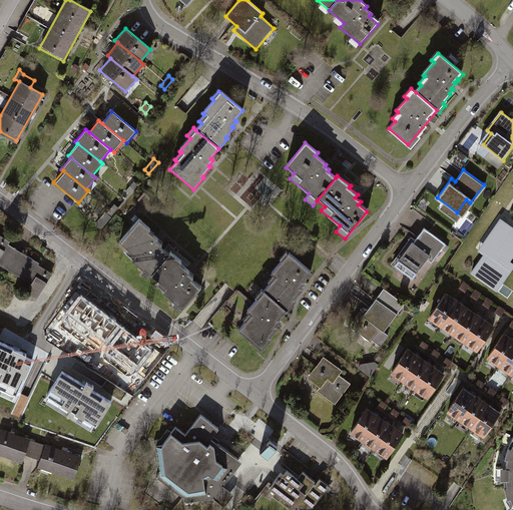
[(138,184),(134,180),(126,188),(131,192),(138,184)]
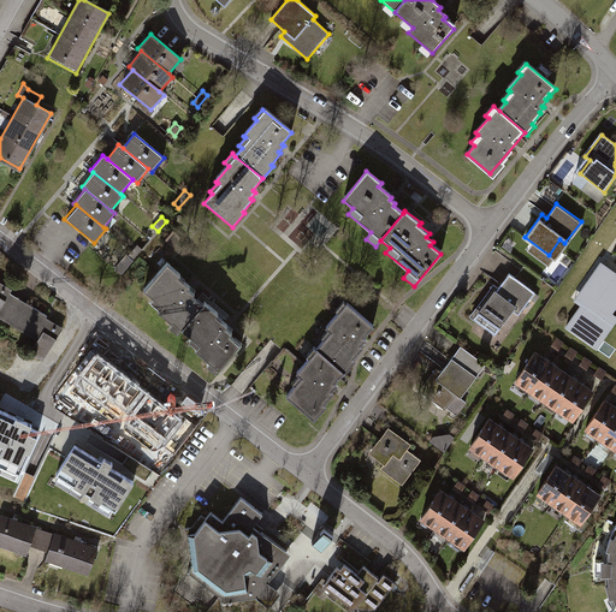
[(615,303),(615,269),(602,260),(581,287),(588,292),(567,324),(596,344),(615,316),(615,314),(611,310),(615,303)]
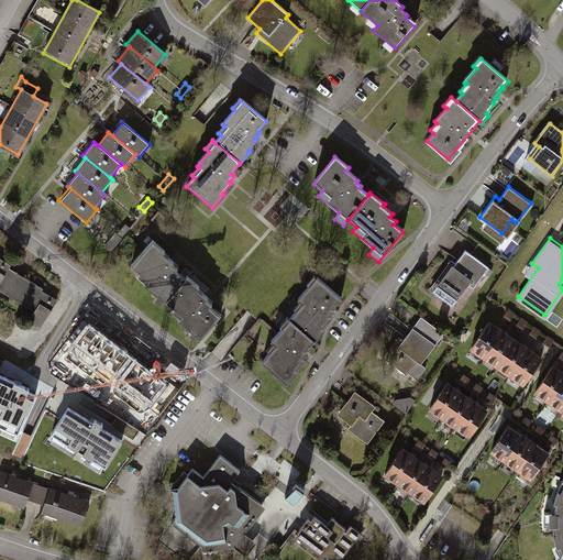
[(167,251),(155,240),(134,264),(152,280),(147,285),(167,303),(187,280),(178,272),(180,270),(175,264),(176,262),(165,253),(167,251)]
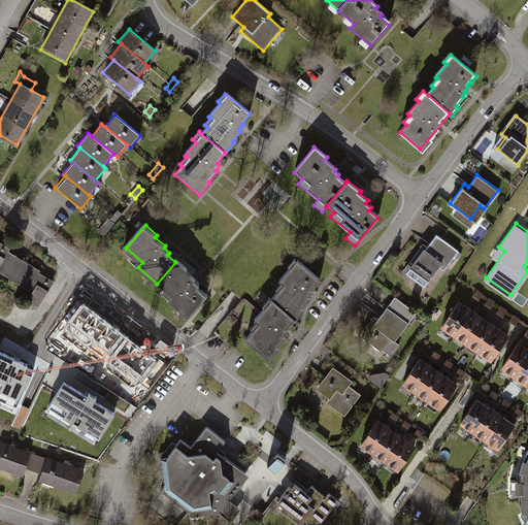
[(444,269),(458,250),(437,236),(428,251),(423,248),(410,267),(430,281),(440,266),(444,269)]
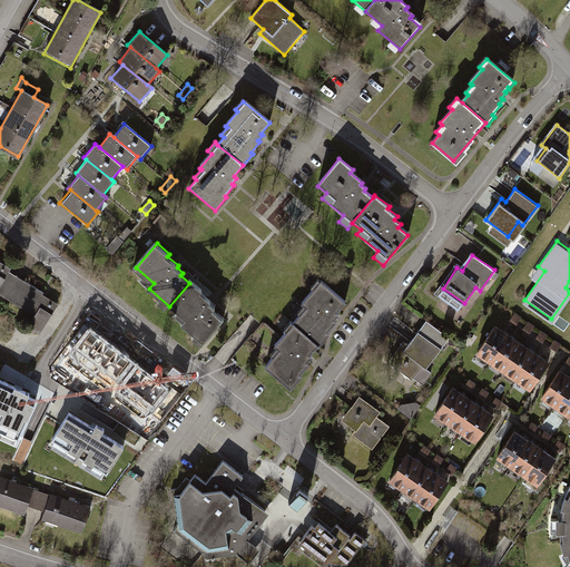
[(0,287),(10,271),(12,267),(0,260),(0,287)]
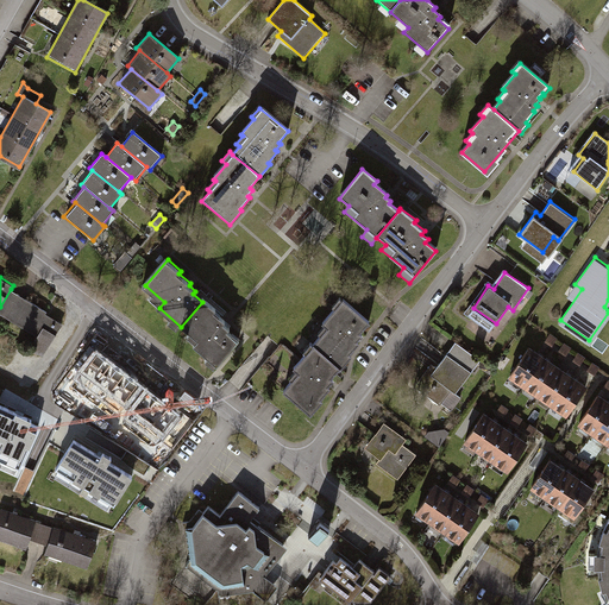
[(49,310),(11,289),(0,307),(0,314),(37,336),(30,348),(43,357),(63,322),(46,313),(49,310)]
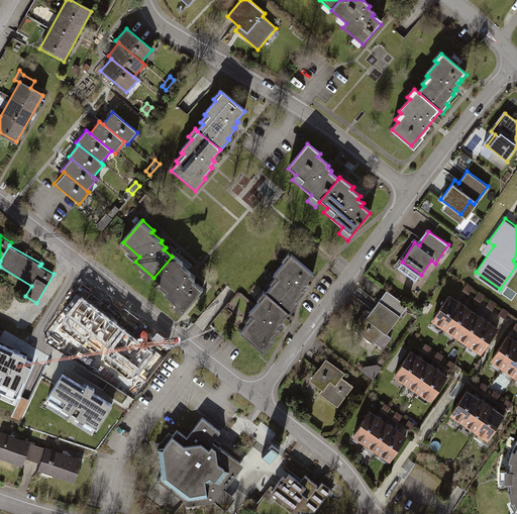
[(172,257),(153,278),(169,291),(166,295),(185,312),(203,292),(194,284),(196,282),(190,276),(192,274),(183,266),(185,264),(174,254),(172,257)]
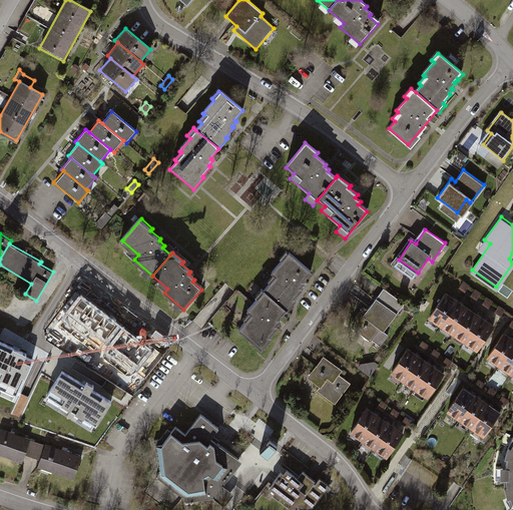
[(264,293),(286,312),(296,301),(293,299),(301,290),(299,288),(302,284),(301,283),(310,272),(289,255),(273,274),(277,277),(264,293)]
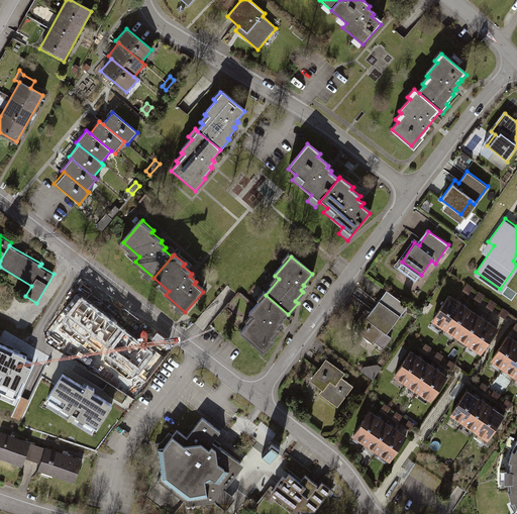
[(463,289),(470,294),(474,288),(467,284),(463,289)]
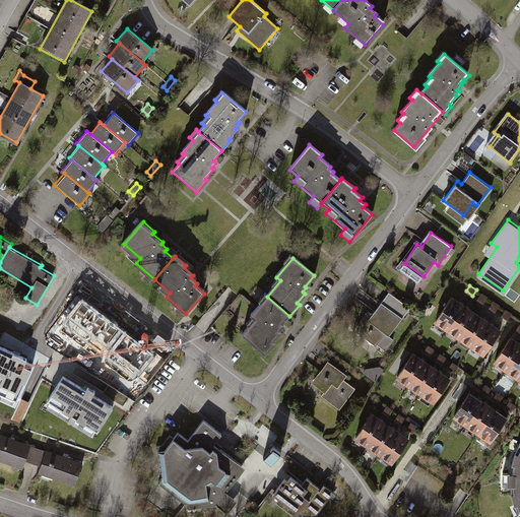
[(139,378),(156,345),(101,315),(105,307),(80,293),(67,316),(89,328),(85,335),(132,361),(127,371),(139,378)]
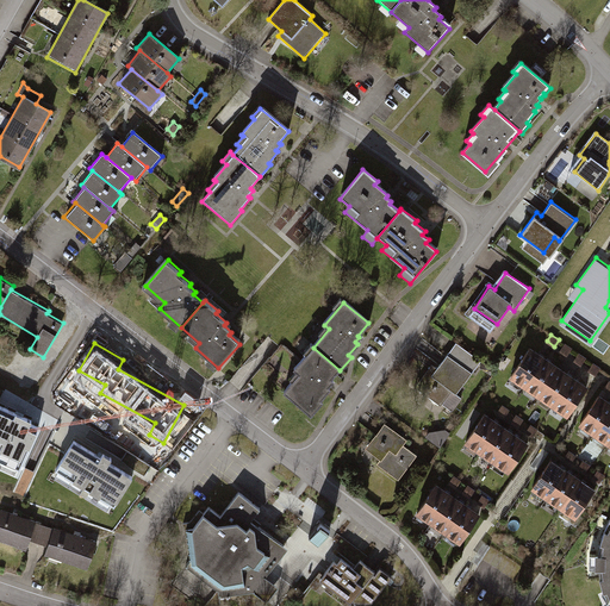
[(480,358),(456,343),(439,368),(433,364),(418,387),(454,411),(462,398),(456,394),(480,358)]
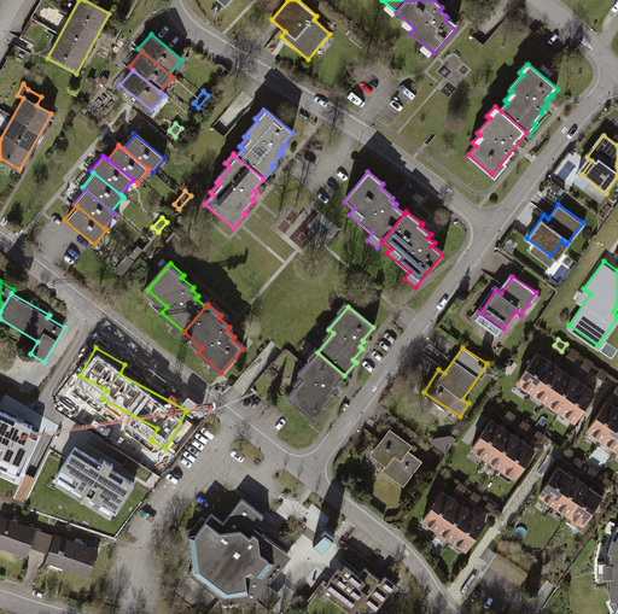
[(569,355),(575,360),(581,351),(573,348),(569,355)]
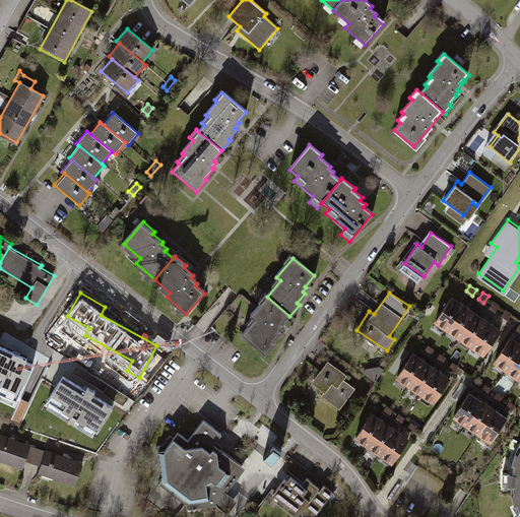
[(267,297),(252,315),(257,320),(243,336),(264,353),(272,344),(271,343),(279,333),(277,331),(282,326),(279,324),(283,319),(285,321),(289,316),(267,297)]
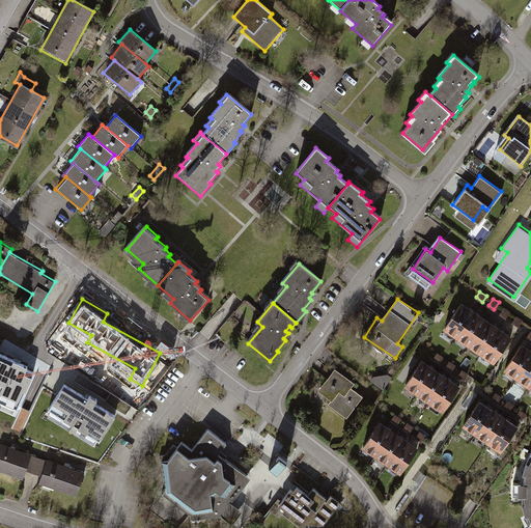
[(474,312),(460,303),(444,330),(457,338),(474,312)]
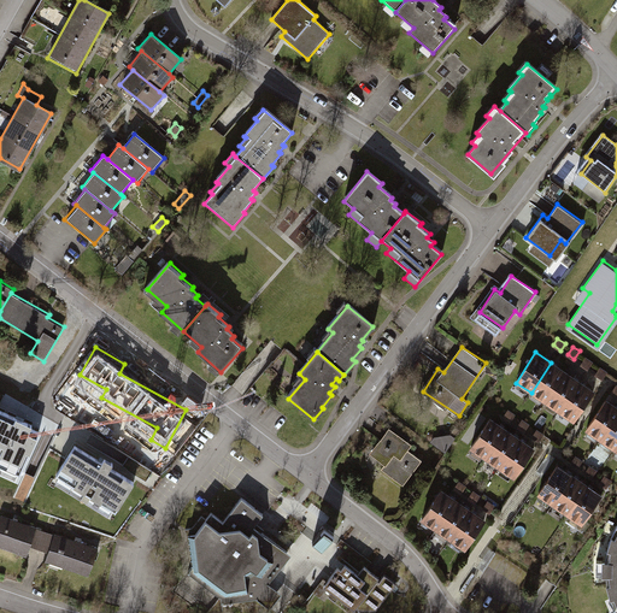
[(581,364),(588,370),(594,361),(586,357),(581,364)]
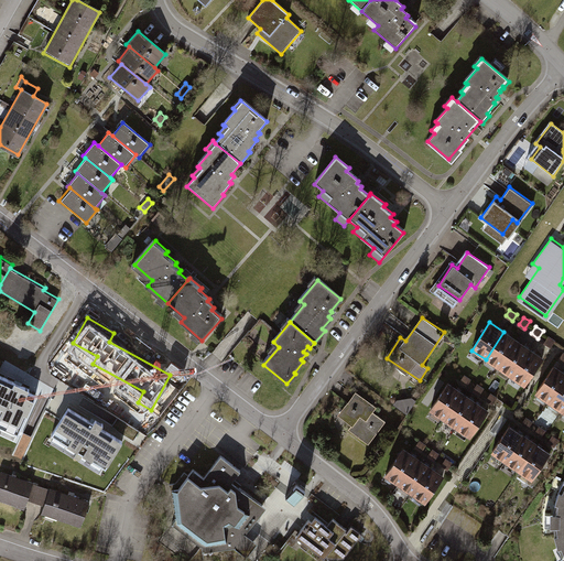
[(503,332),(486,359),(499,368),(518,341),(503,332)]
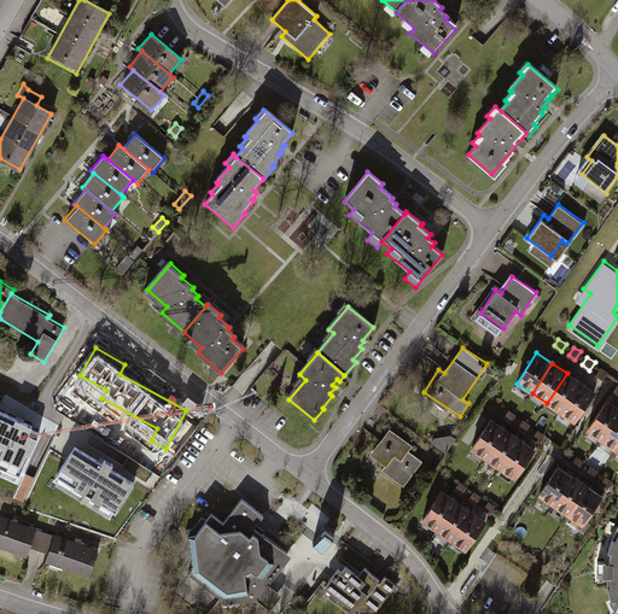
[(601,367),(596,374),(604,380),(608,372),(601,367)]
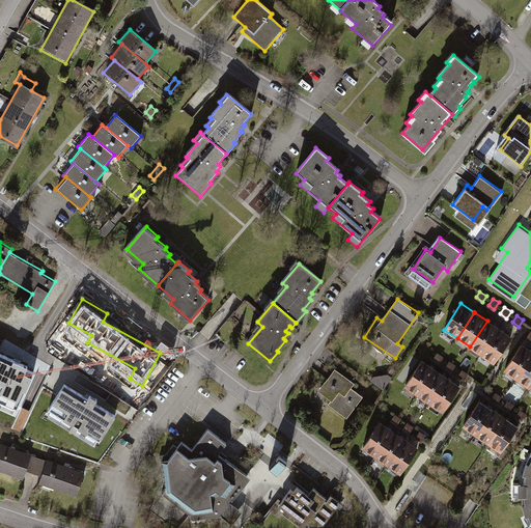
[(500,329),(487,321),(470,346),(482,355),(500,329)]
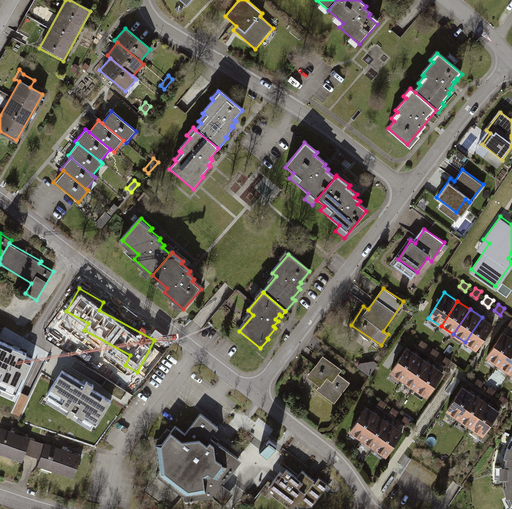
[(493,324),(482,317),(465,342),(476,350),(493,324)]
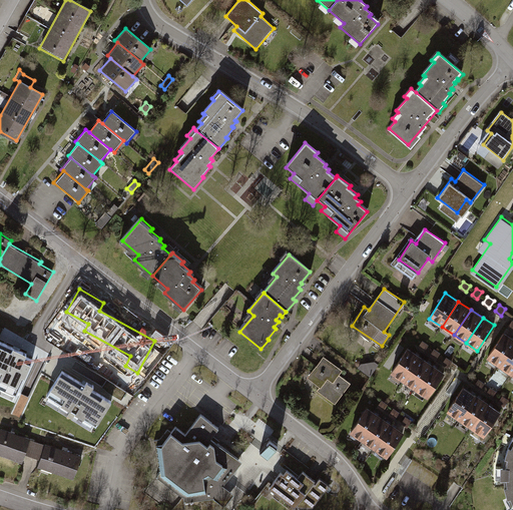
[(512,348),(512,338),(504,333),(487,358),(501,367),(512,348)]
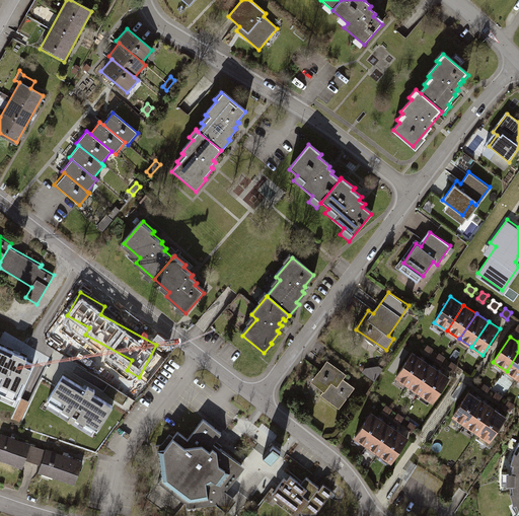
[(16,349),(0,342),(0,370),(3,372),(0,377),(0,382),(3,383),(0,389),(0,392),(21,401),(28,383),(25,382),(34,361),(24,357),(25,356),(15,351),(16,349)]
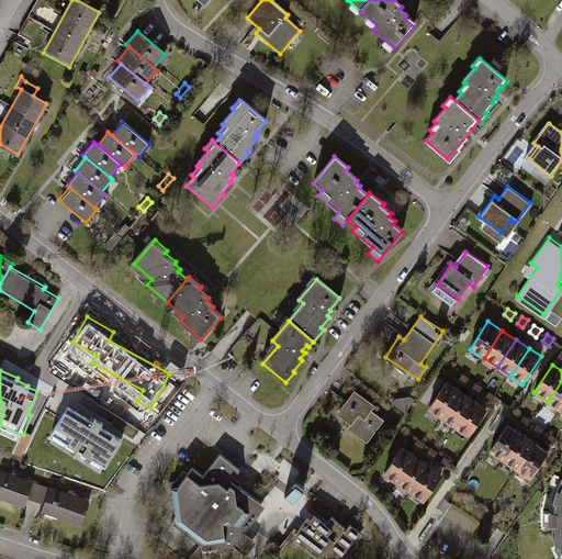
[(470,377),(463,372),(459,380),(465,384),(470,377)]
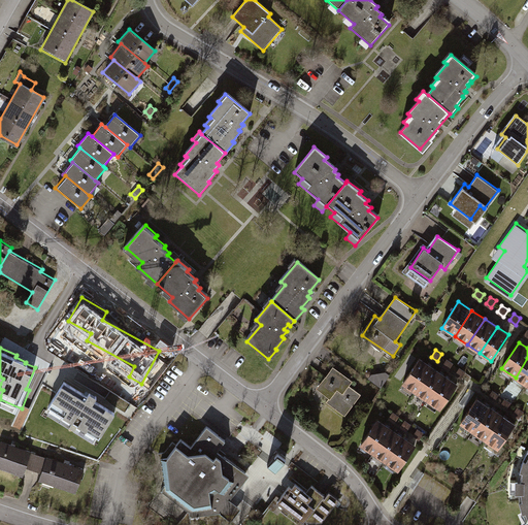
[(454,362),(448,358),(442,365),(449,369),(454,362)]
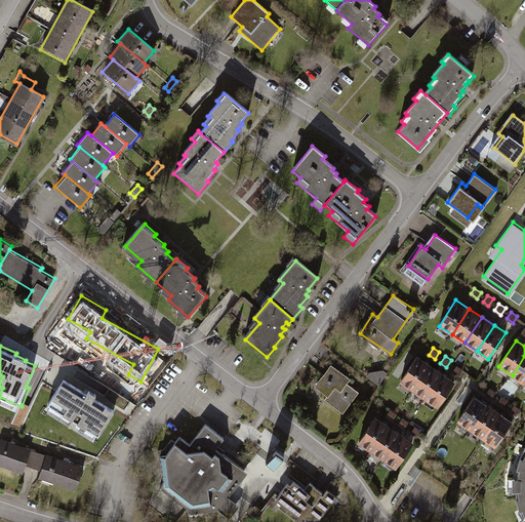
[(524,356),(513,375),(524,384),(524,356)]
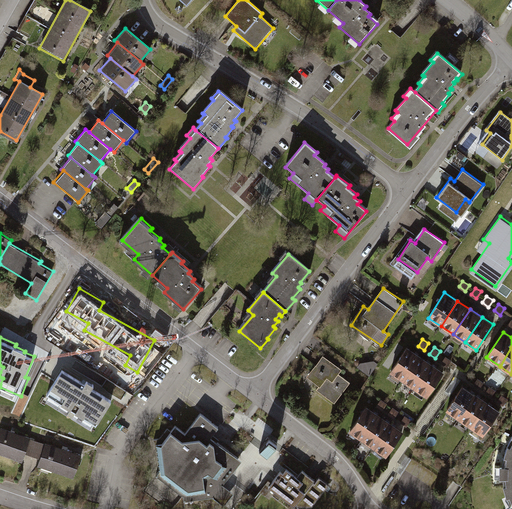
[(420,358),(407,350),(390,375),(403,384),(420,358)]
